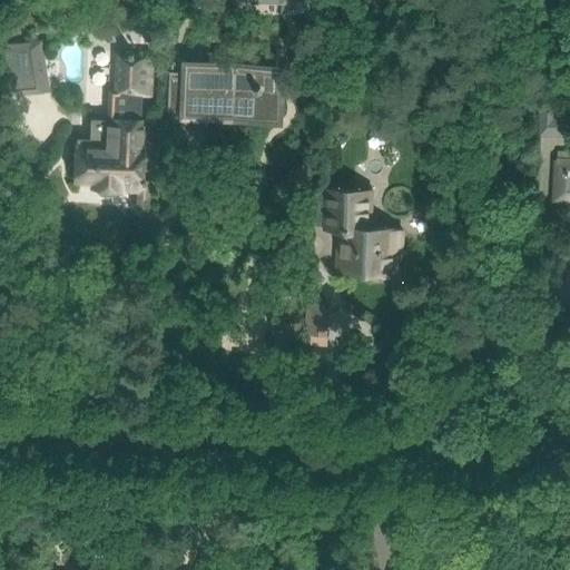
[(308,1),(308,0),(283,0),(283,10),(285,10),(286,0),(307,1),(308,1)]
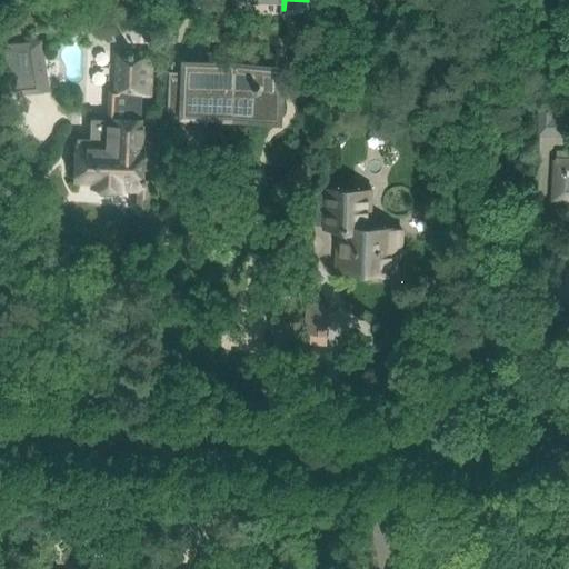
[(41,40),(28,41),(35,87),(36,92),(48,91),(41,40)]
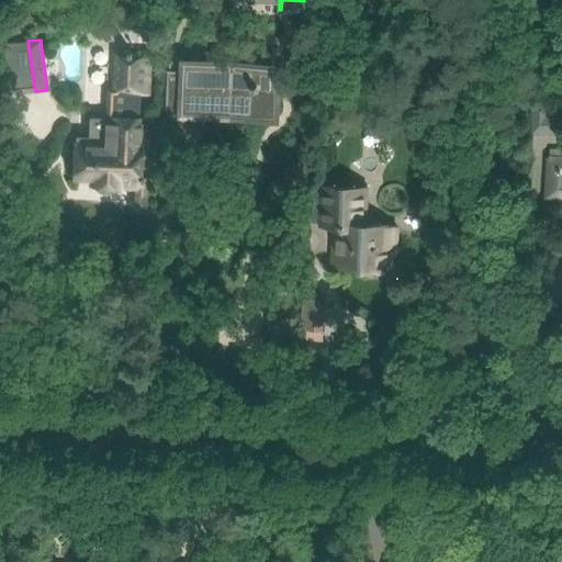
[(75,144),(72,179),(92,179),(91,186),(120,187),(120,180),(135,181),(138,181),(138,178),(142,94),(149,96),(152,51),(113,49),(111,86),(107,86),(104,117),(93,116),(87,116),(86,137),(75,137),(75,144)]
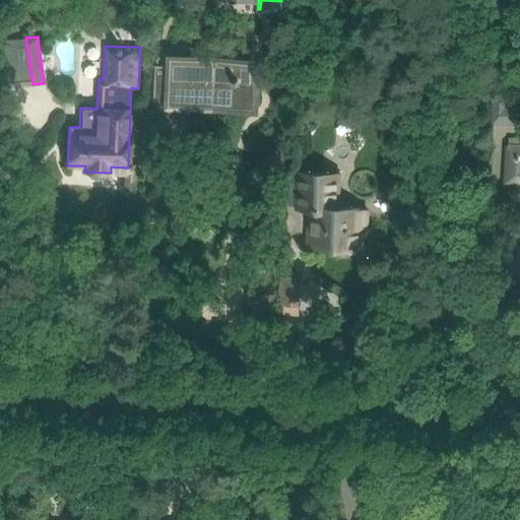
[(168,101),(236,103),(236,84),(239,84),(240,77),(237,77),(237,62),(170,59),(170,70),(154,69),(154,91),(169,92),(168,101)]
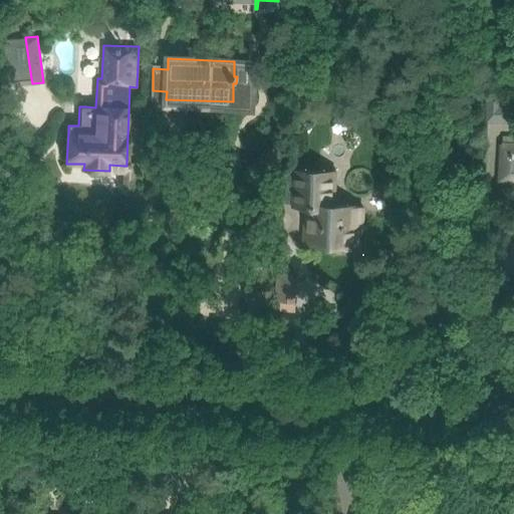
[(513,136),(501,136),(501,144),(499,144),(497,183),(513,184),(513,136)]
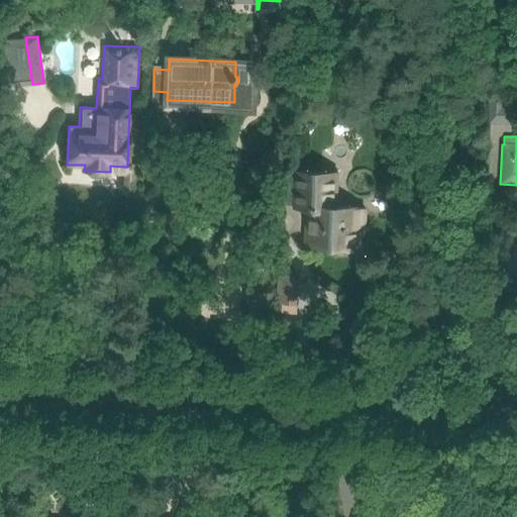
[(307,243),(357,246),(358,228),(364,228),(365,210),(334,208),(336,175),(298,173),(296,207),(308,207),(307,243)]
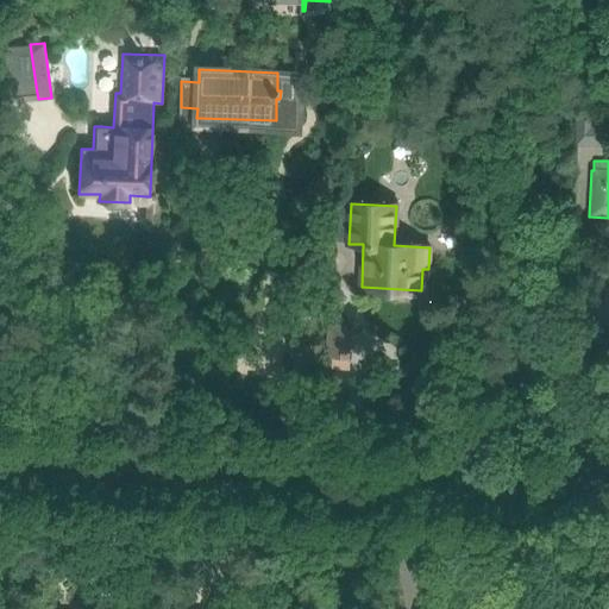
[(352,359),(355,325),(327,324),(325,358),(332,358),(351,359),(352,359)]
